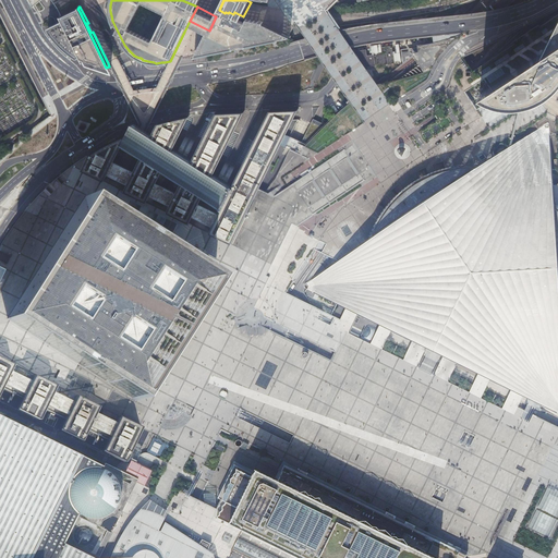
[(80,12),(77,9),(62,16),(62,15),(61,15),(63,20),(58,23),(48,27),(48,28),(51,33),(55,38),(63,47),(72,53),(76,57),(77,58),(79,58),(81,56),(84,61),(84,60),(85,60),(85,61),(86,62),(109,70),(108,69),(109,68),(110,69),(110,70),(111,70),(109,67),(106,68),(80,12)]
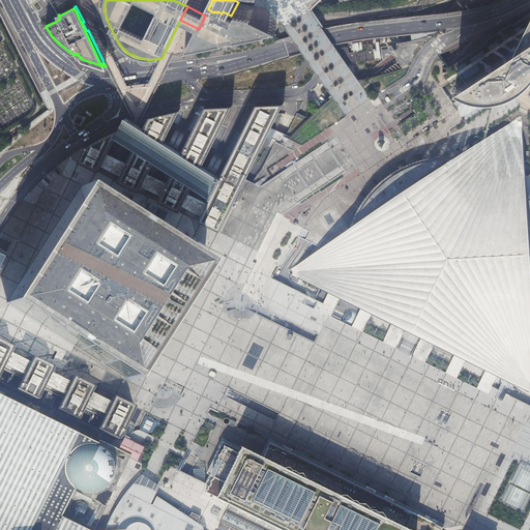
[(232,42),(277,32),(274,31),(246,18),(237,16),(236,19),(231,16),(223,11),(222,13),(217,11),(216,12),(214,11),(213,12),(208,9),(205,16),(199,29),(195,38),(188,52),(226,43),(229,46),(232,42)]
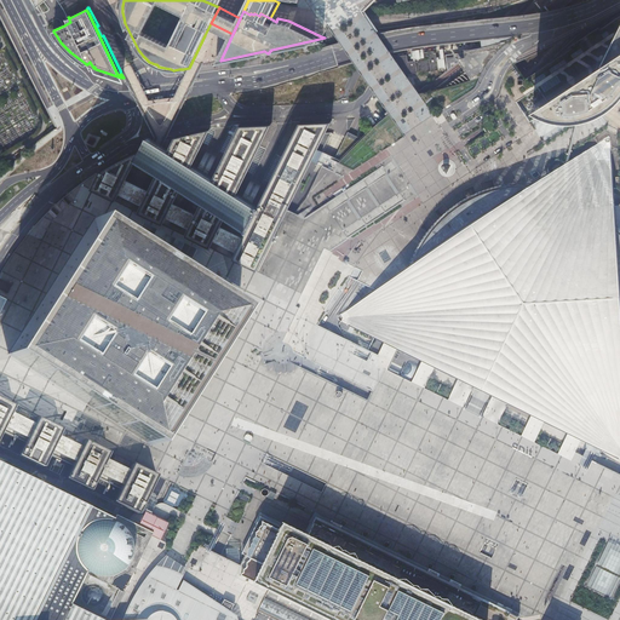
[(615,98),(618,95),(619,93),(619,92),(619,22),(613,38),(601,64),(600,61),(534,104),(535,105),(544,109),(552,113),(555,113),(566,115),(577,114),(579,114),(583,114),(591,112),(597,109),(600,108),(606,105),(610,102),(615,98)]
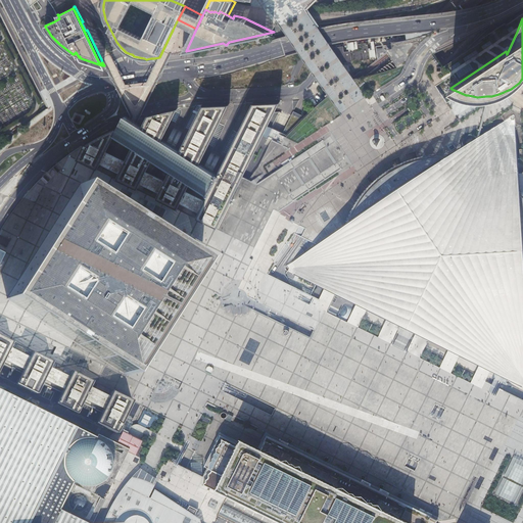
[(385,43),(375,46),(378,57),(388,53),(385,43)]
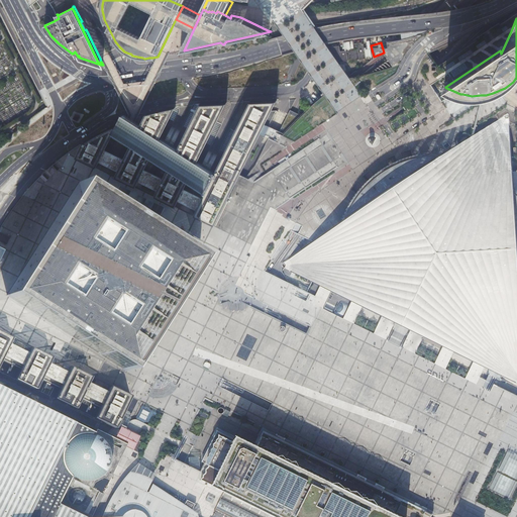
[(239,175),(276,100),(249,101),(213,174),(204,192),(200,201),(196,209),(193,215),(214,225),(225,203),(228,197),(234,184),(239,175)]
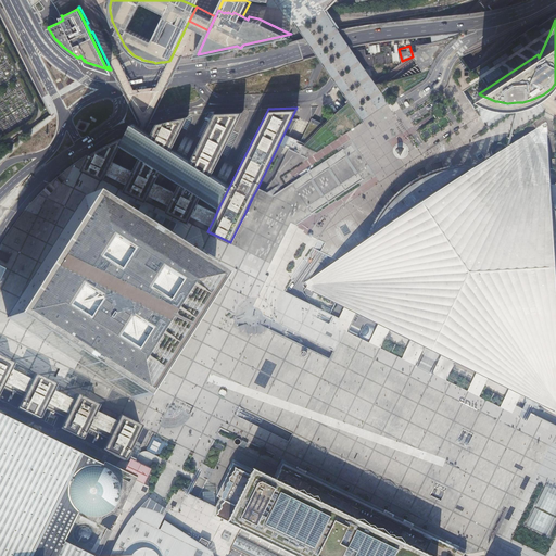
[(165,210),(188,222),(191,215),(196,206),(201,194),(211,175),(243,110),(214,111),(190,161),(180,181),(173,196),(168,203),(165,210)]
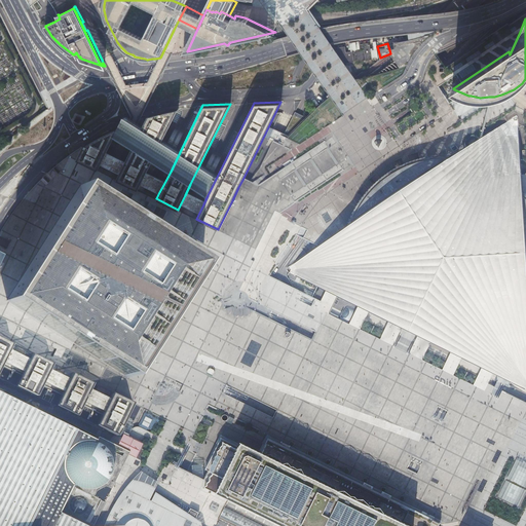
[(484,125),(481,139),(483,137),(490,105),(487,106),(484,125)]
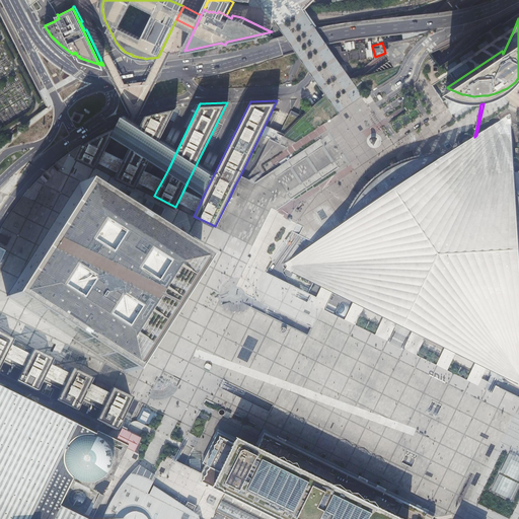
[(146,115),(140,127),(131,145),(129,149),(122,163),(118,170),(115,176),(136,188),(139,181),(143,173),(150,159),(150,158),(159,140),(175,107),(169,108),(160,110),(152,113),(146,115)]
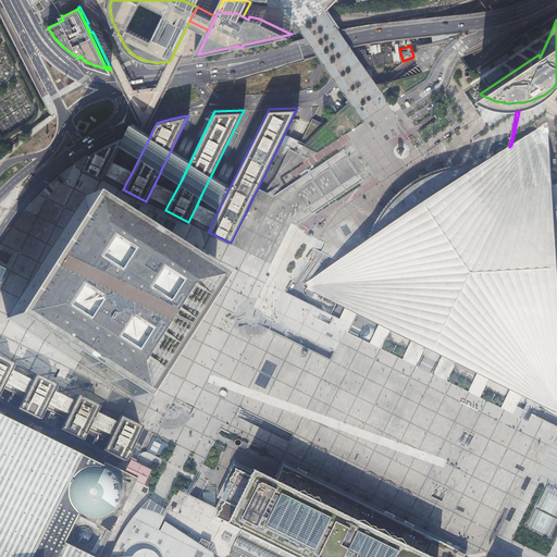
[(481,165),(468,174),(423,203),(368,242),(357,248),(338,260),(306,283),(305,283),(304,285),(305,288),(319,295),(329,300),(335,302),(337,304),(338,305),(344,307),(346,308),(358,314),(379,324),(388,330),(408,338),(409,339),(412,341),(417,343),(421,345),(425,347),(426,348),(432,350),(437,353),(438,354),(440,355),(443,356),(447,358),(448,359),(452,360),(455,362),(456,362),(465,367),(475,372),(487,378),(494,382),(508,388),(520,395),(521,395),(528,398),(531,399),(556,412),(556,263),(555,234),(554,220),(553,202),(551,185),(549,170),(549,161),(546,123),(545,123),(515,143),(511,145),(509,147),(495,157),(489,161),(483,164),(481,165)]
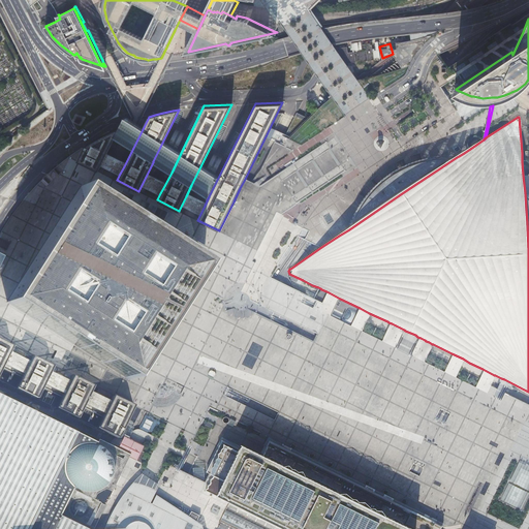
[(133,148),(143,129),(138,126),(136,125),(134,124),(131,122),(130,121),(127,120),(125,118),(121,127),(116,136),(122,141),(126,144),(133,148)]
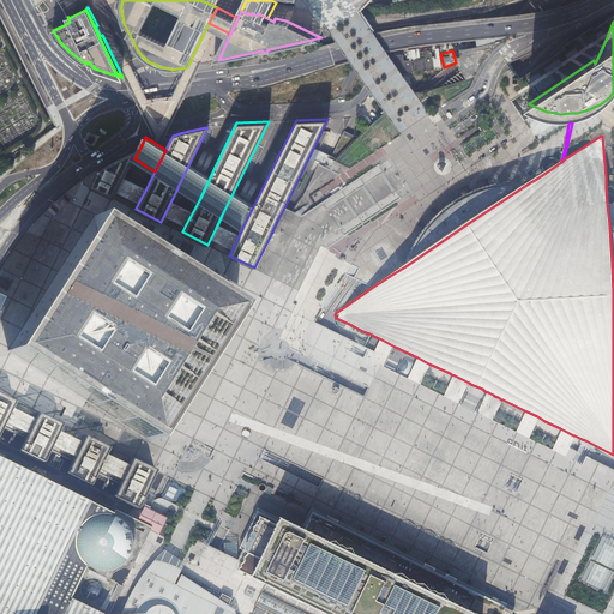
[(134,158),(140,148),(136,149),(126,154),(116,158),(107,164),(97,170),(89,186),(114,198),(118,191),(122,182),(134,158)]
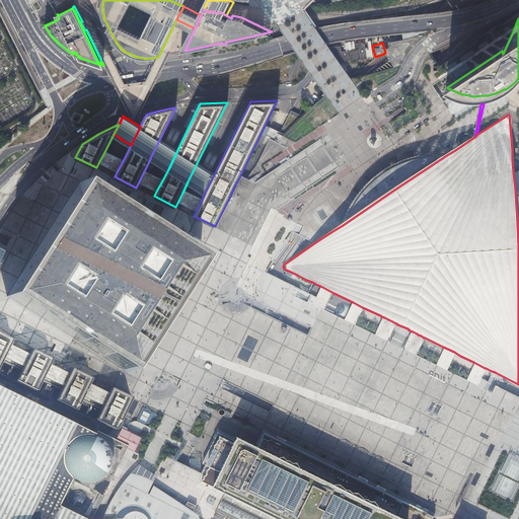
[(164,142),(172,147),(180,131),(172,127),(164,142)]
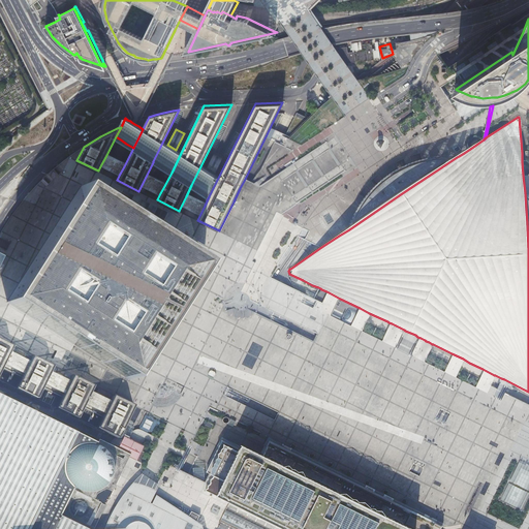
[(176,150),(167,145),(162,143),(153,161),(172,173),(181,153),(176,150)]
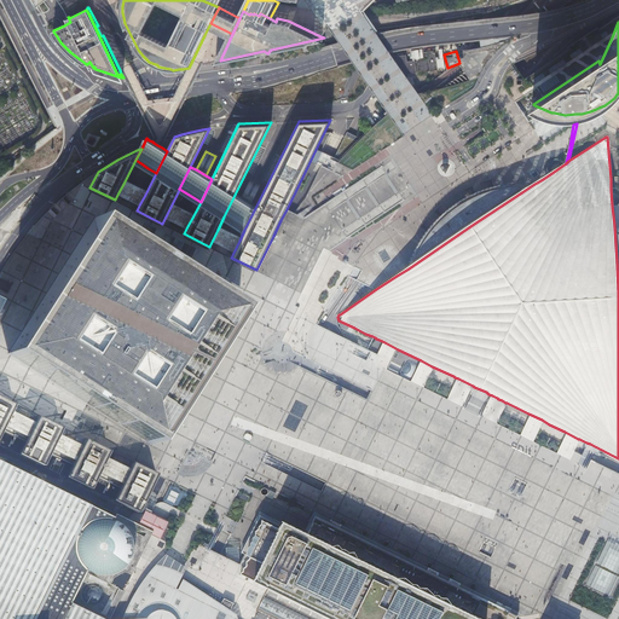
[(241,198),(250,204),(260,185),(249,180),(241,198)]
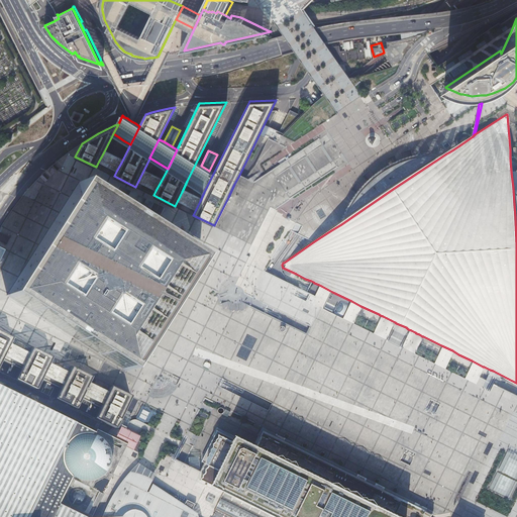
[(99,161),(117,170),(121,163),(103,153),(99,161)]
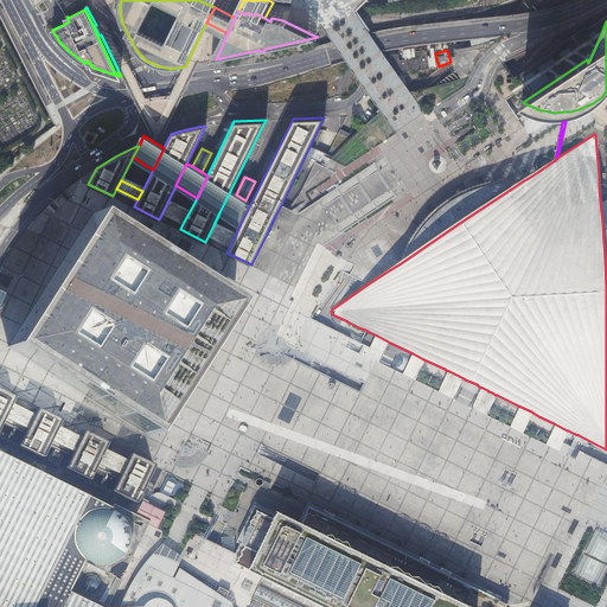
[(510,190),(524,180),(521,180),(512,180),(508,180),(503,180),(493,183),(486,184),(483,184),(474,187),(468,190),(462,192),(457,195),(454,197),(451,198),(447,200),(445,203),(441,206),(430,215),(429,216),(426,221),(421,227),(417,229),(416,231),(415,232),(414,236),(406,249),(401,263),(461,222),(510,190)]
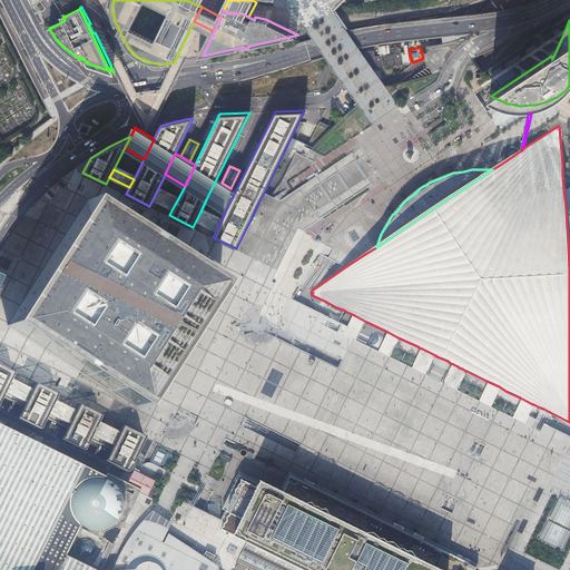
[(231,188),(222,183),(216,179),(206,199),(225,212),(235,192),(231,188)]
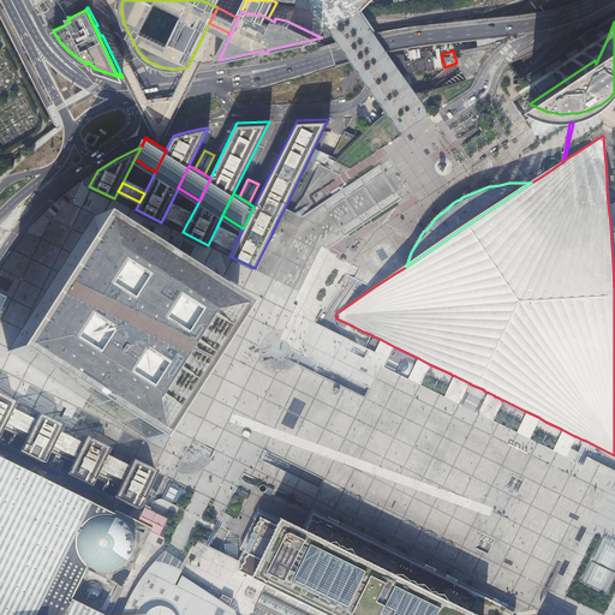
[(186,225),(191,216),(185,214),(169,206),(165,215),(186,225)]
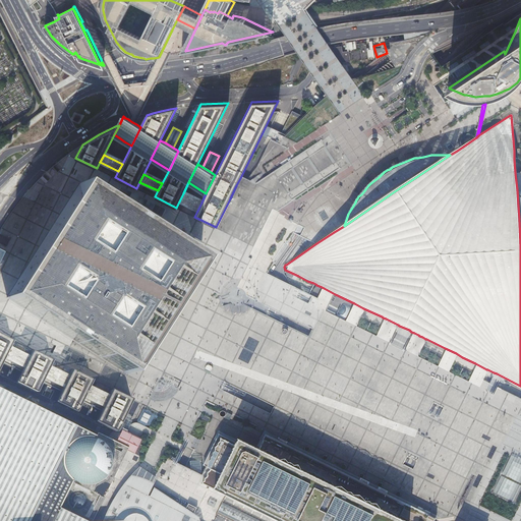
[(130,215),(80,183),(7,297),(59,331),(62,333),(73,340),(84,347),(127,374),(182,289),(200,259),(130,215)]
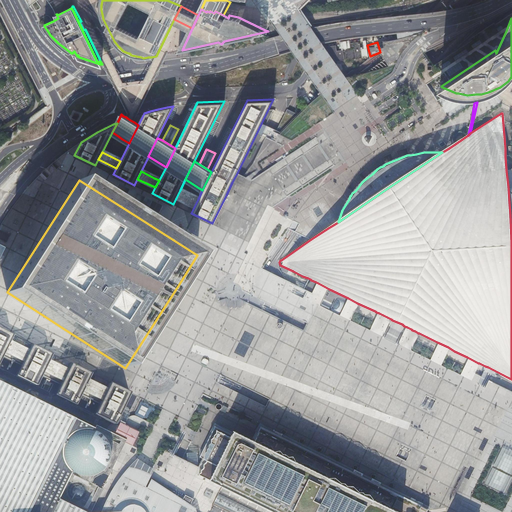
[(176,198),(194,207),(198,199),(180,190),(176,198)]
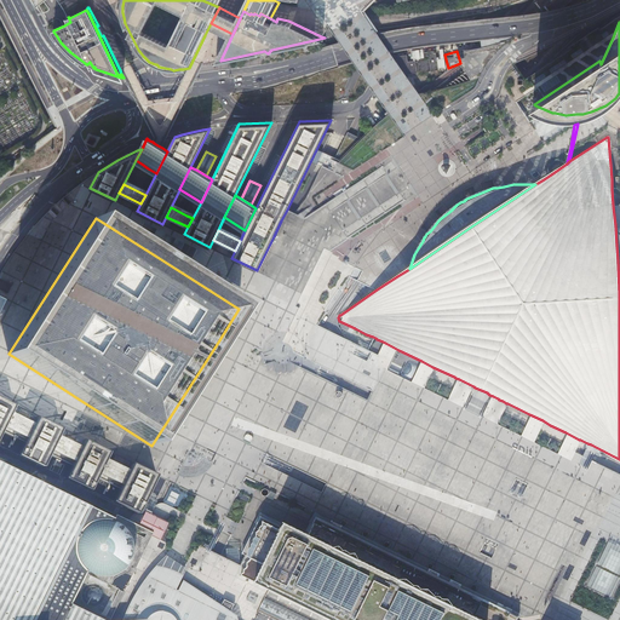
[(6,424),(11,413),(15,406),(0,397),(0,435),(4,428),(6,424)]
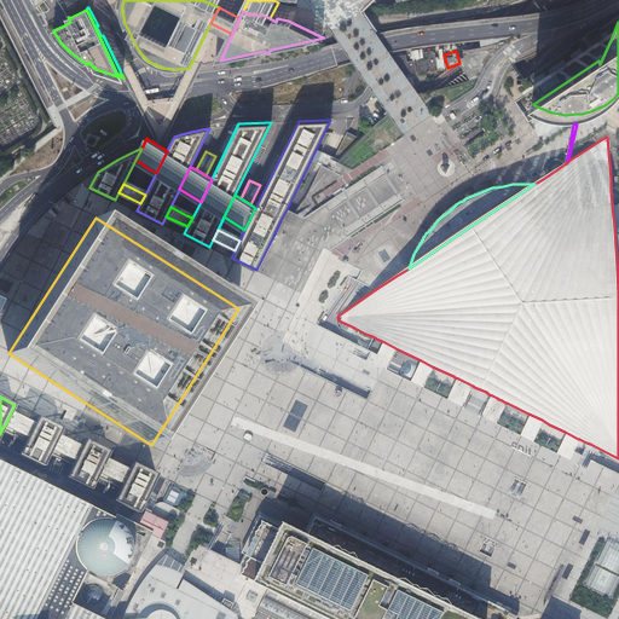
[(28,434),(33,423),(11,412),(6,423),(28,434)]
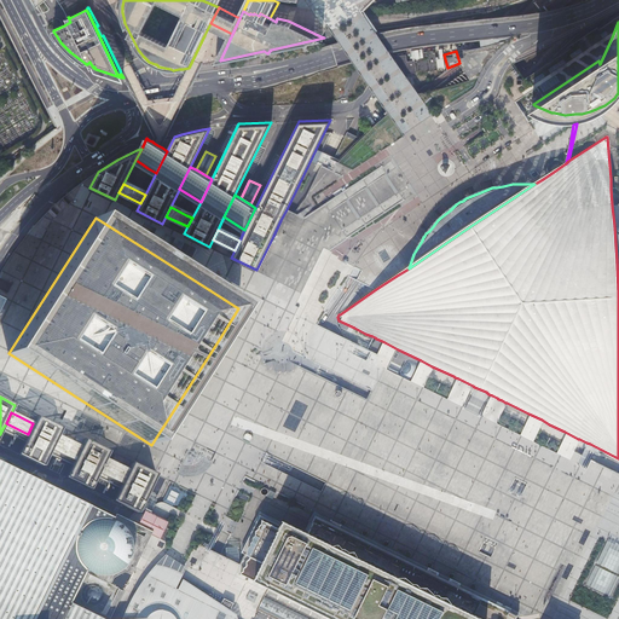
[(53,446),(58,435),(62,428),(36,415),(33,423),(28,434),(25,437),(17,453),(42,466),(51,450),(53,446)]
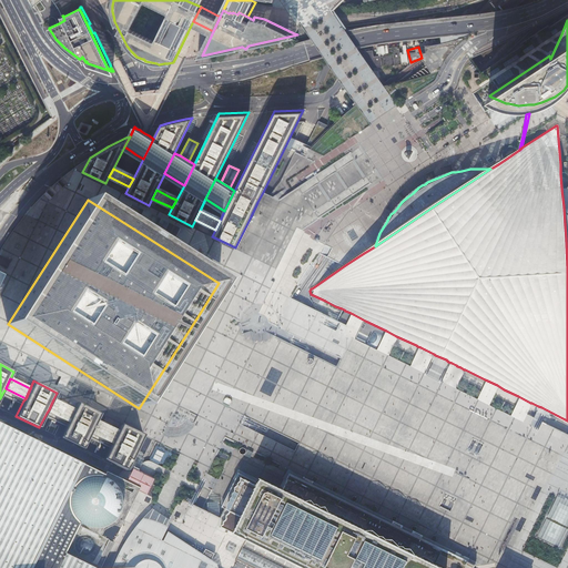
[(3,392),(0,398),(0,408),(16,416),(23,401),(3,392)]
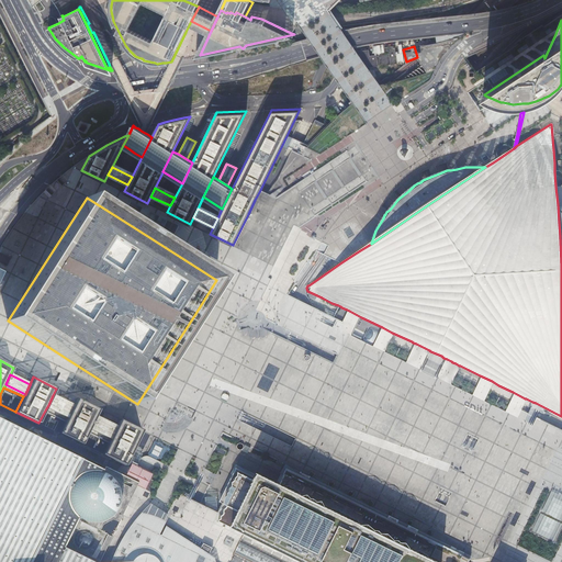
[(68,415),(72,405),(53,395),(48,405),(68,415)]
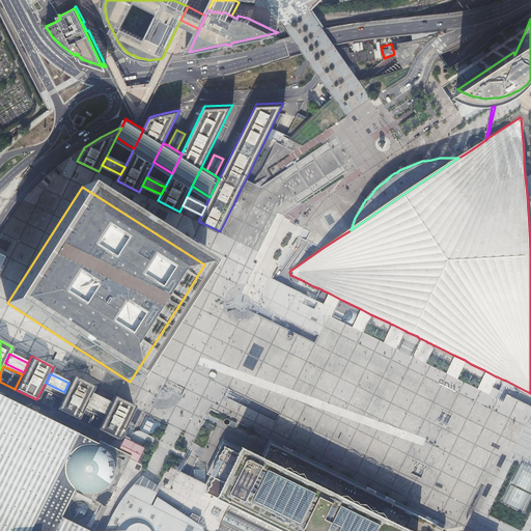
[(86,402),(90,393),(93,387),(72,376),(68,383),(64,392),(62,395),(56,409),(77,420),(84,406),(86,402)]
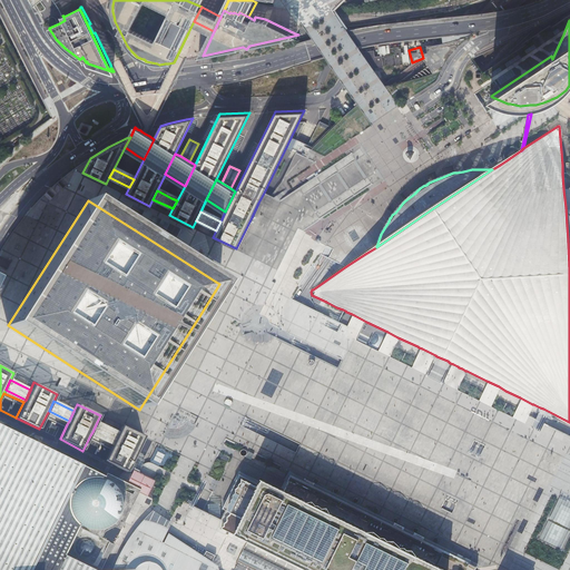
[(69,421),(49,411),(47,414),(67,424),(69,421)]
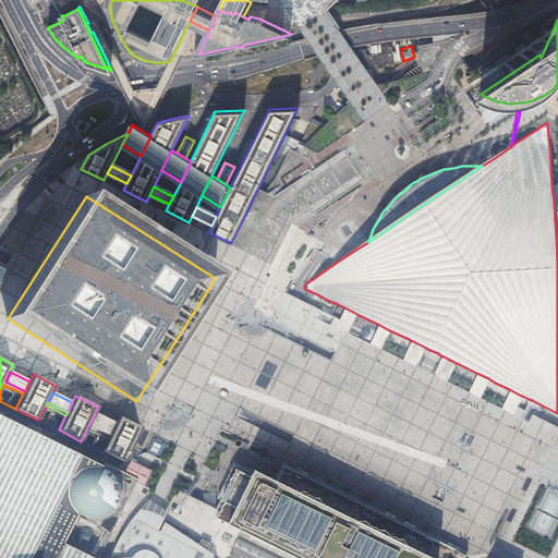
[(59,429),(65,415),(46,405),(38,420),(59,429)]
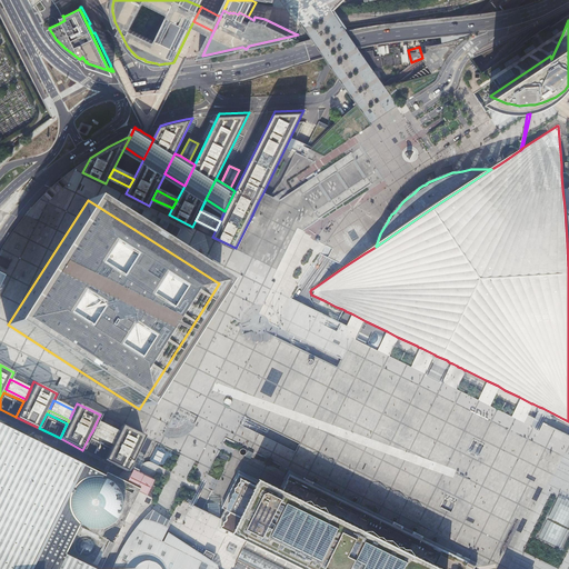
[(397,528),(290,476),(282,490),(280,495),(261,485),(241,475),(228,501),(223,508),(227,510),(221,519),(216,516),(205,510),(202,509),(195,506),(192,505),(191,503),(187,501),(182,499),(180,503),(177,502),(169,507),(141,492),(110,476),(106,473),(78,459),(1,422),(0,421),(0,568),(432,568),(436,566),(442,550),(409,533),(407,532),(397,528)]
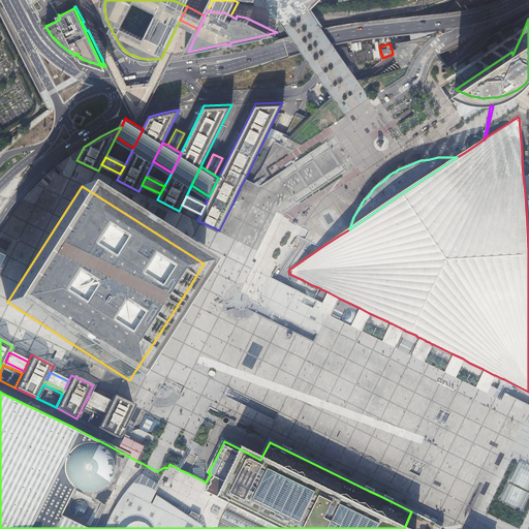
[(104,410),(109,401),(90,392),(86,401),(104,410)]
